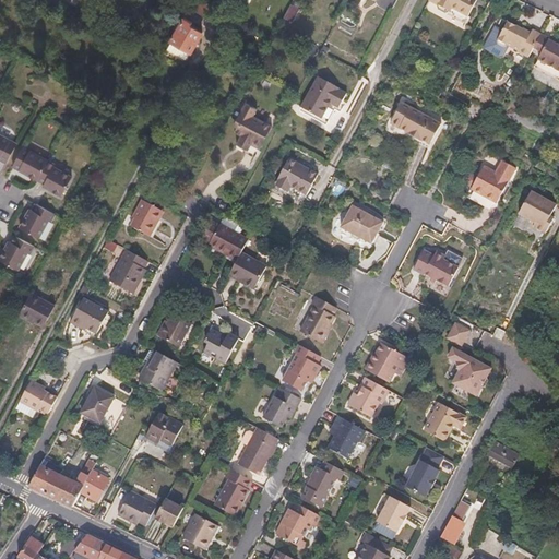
[(209,15),(213,8),(195,0),(180,0),(209,15)]
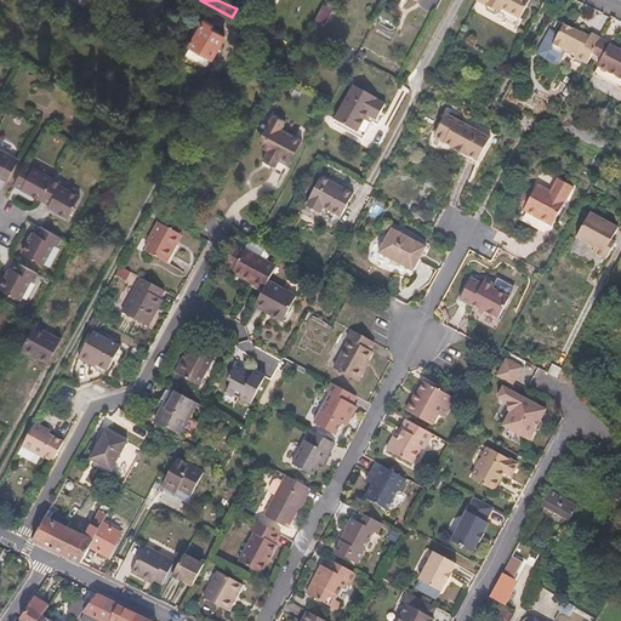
[(501,6),(503,7),(520,16),(529,0),(478,0),(485,4),(485,5),(486,10),(494,13),(499,12),(501,6)]
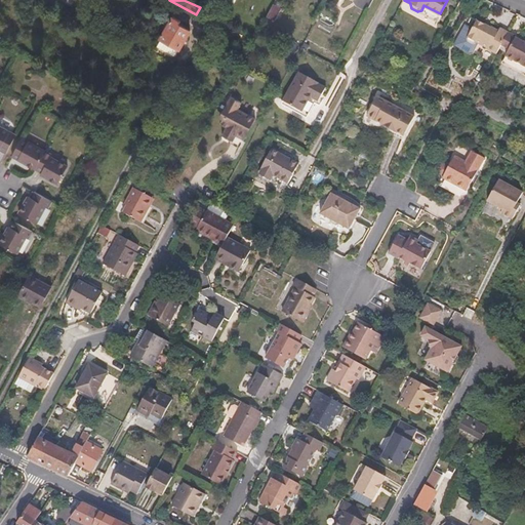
[(270,8),(264,19),(272,24),(278,12),(270,8)]
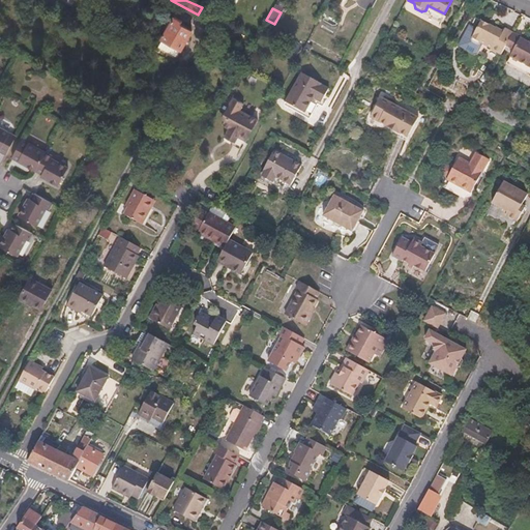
[(174,18),(156,51),(175,61),(190,32),(179,26),(181,22),(174,18)]
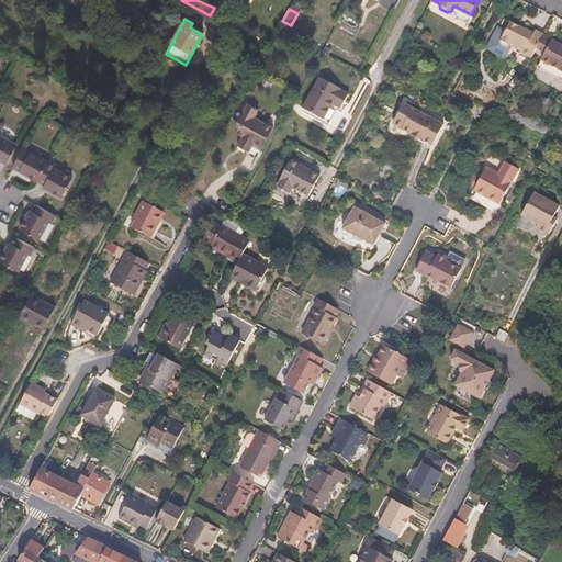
[(532,58),(538,47),(544,35),(536,30),(534,33),(526,29),(526,30),(512,22),(505,34),(501,42),(501,45),(506,47),(509,47),(510,45),(513,46),(521,51),(521,52),(532,58)]
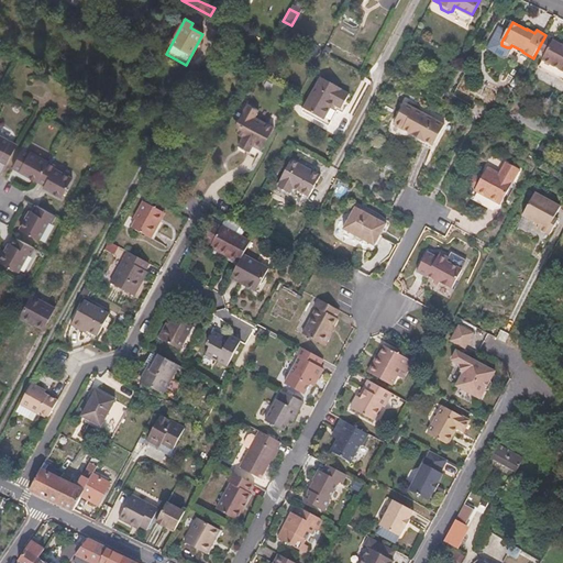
[(501,42),(506,34),(497,30),(486,52),(505,63),(514,46),(511,45),(510,47),(507,47),(501,45),(501,42)]
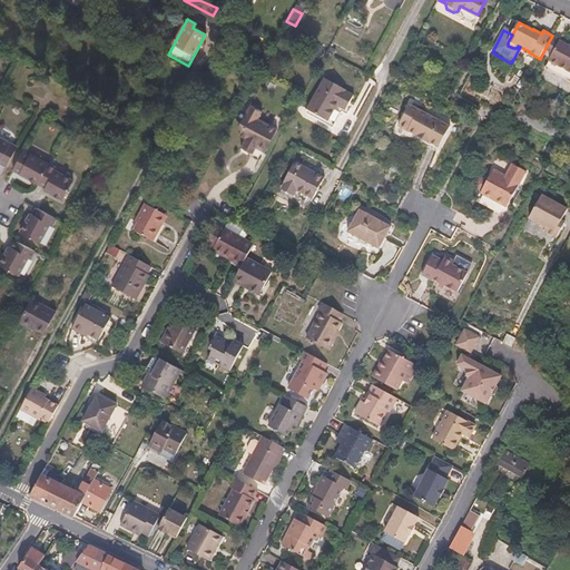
[(549,60),(569,71),(569,46),(560,41),(561,40),(552,36),(546,48),(553,52),(549,60)]
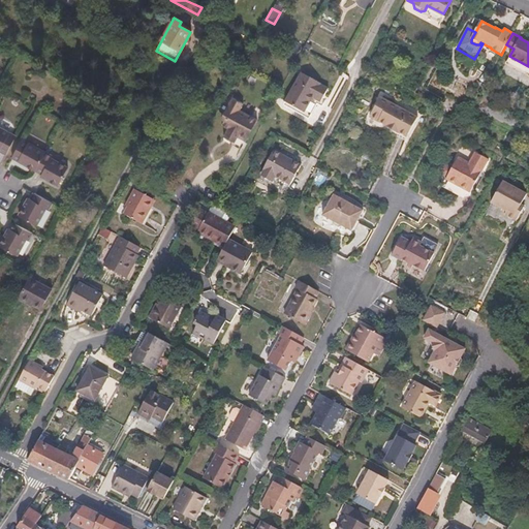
[(528,75),(528,66),(509,56),(506,63),(528,75)]
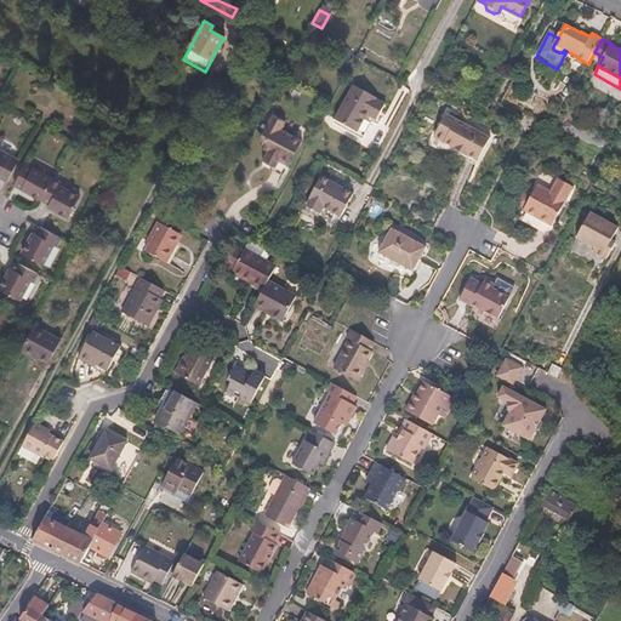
[(376,100),(352,86),(334,120),(363,135),(371,119),(376,121),(385,104),(376,101),(376,100)]
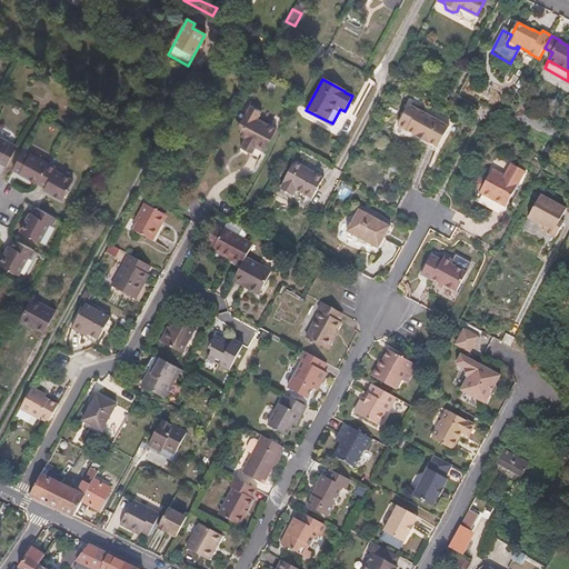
[(258,142),(266,146),(276,127),(257,117),(261,109),(249,102),(240,121),(243,122),(238,132),(245,136),(240,145),(249,149),(251,146),(255,148),(256,145),(258,142)]
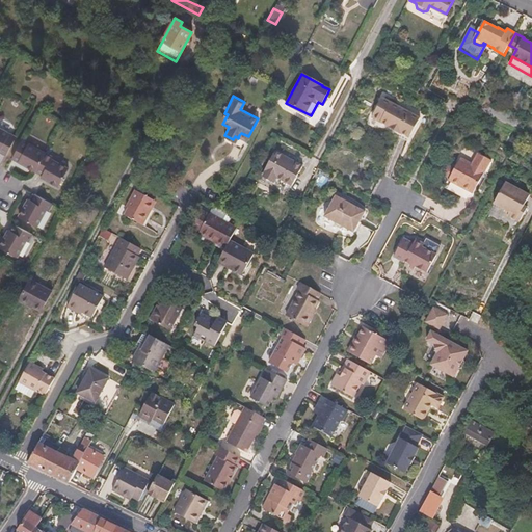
[(371,115),(372,116),(381,100),(380,99),(371,115)]
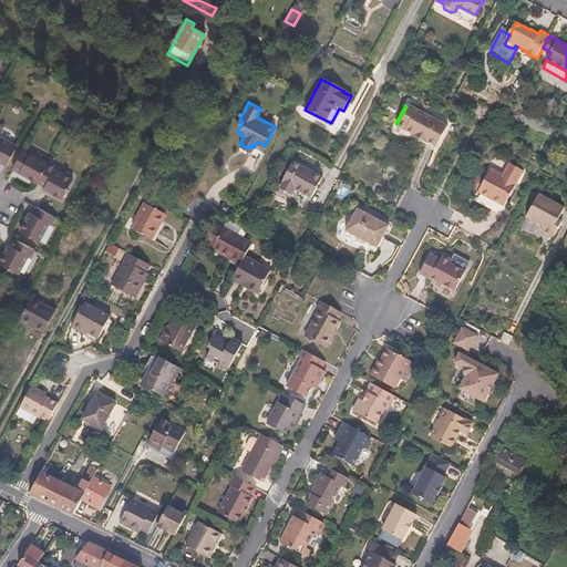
[(445,127),(406,106),(397,124),(405,129),(403,133),(402,135),(411,140),(411,142),(423,148),(423,147),(425,144),(433,148),(445,127)]
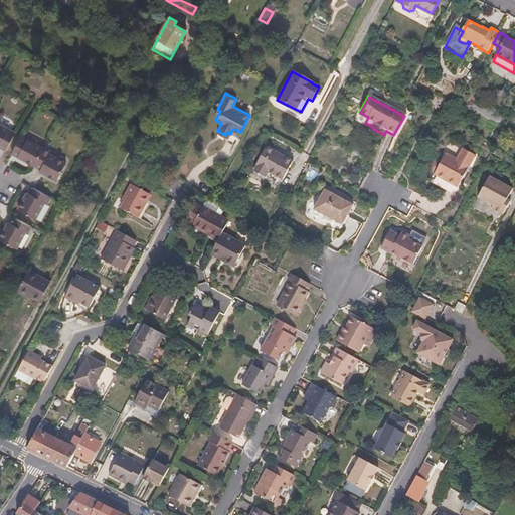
[(0,148),(4,150),(14,132),(0,124),(0,148)]
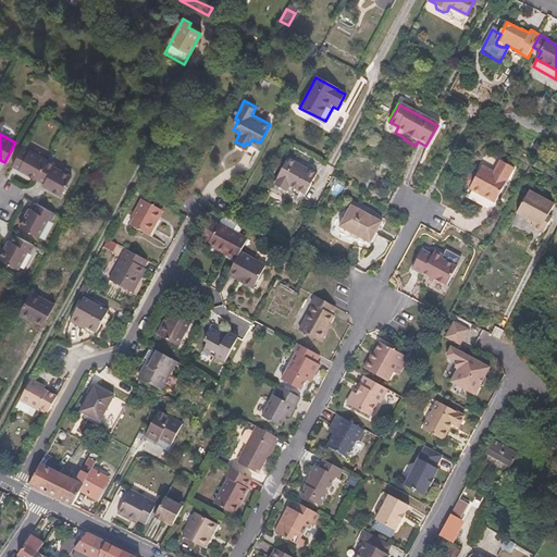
[(11,166),(36,180),(47,161),(21,147),(11,166)]
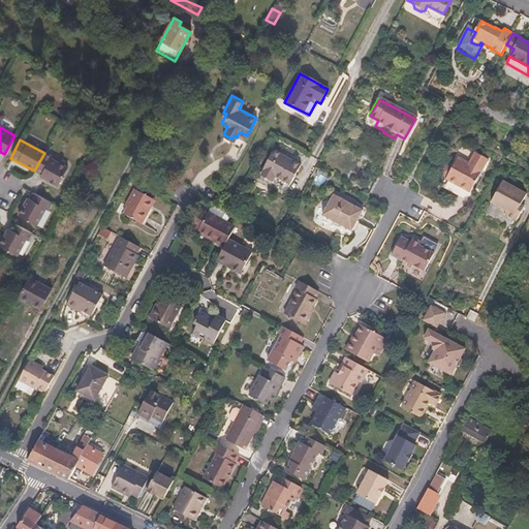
[(275,178),(288,185),(290,186),(301,165),(274,151),(260,176),(273,182),(275,178)]
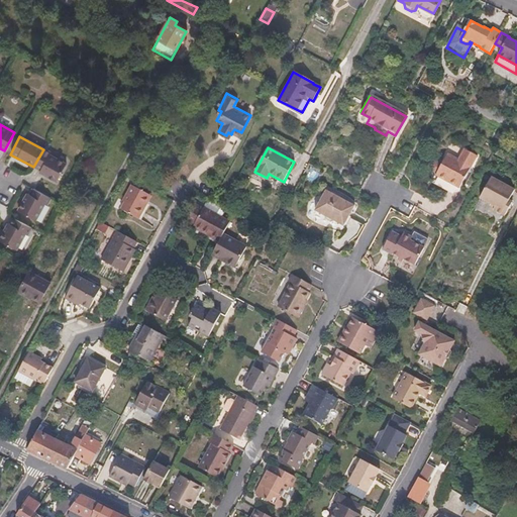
[(43,149),(33,167),(38,170),(37,173),(58,184),(68,166),(48,156),(49,153),(43,149)]
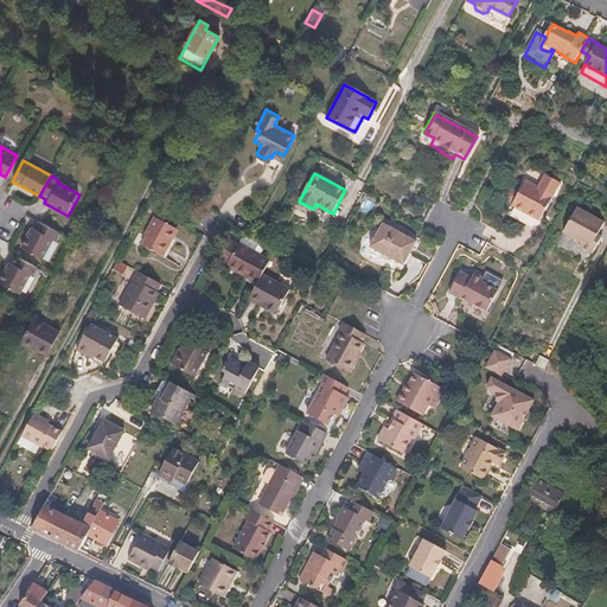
[(511,205),(510,208),(538,223),(558,185),(544,177),(537,190),(523,183),(518,192),(515,190),(510,190),(506,192),(504,195),(505,198),(506,202),(511,205)]
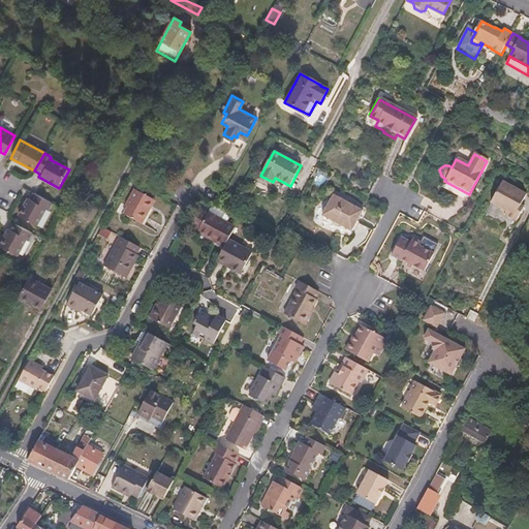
[(273,182),(260,176),(258,179),(284,192),(288,185),(275,178),(273,182)]
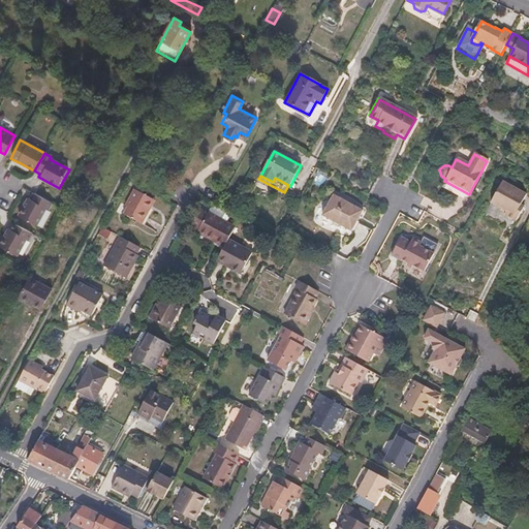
[(527,193),(502,181),(491,203),(503,209),(502,210),(504,214),(517,221),(524,206),(521,205),(527,193)]
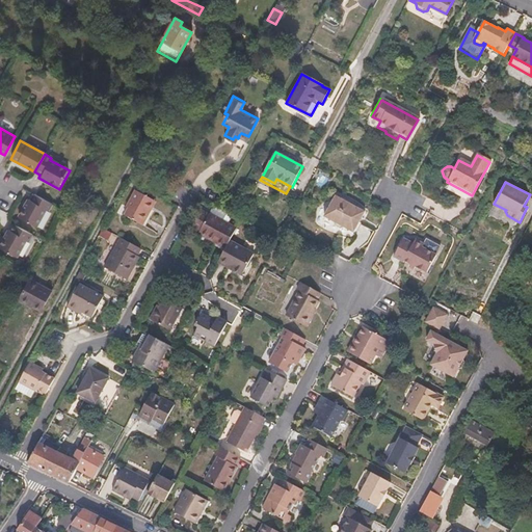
[(156,198),(154,197),(135,188),(127,205),(129,206),(125,212),(143,222),(156,198)]
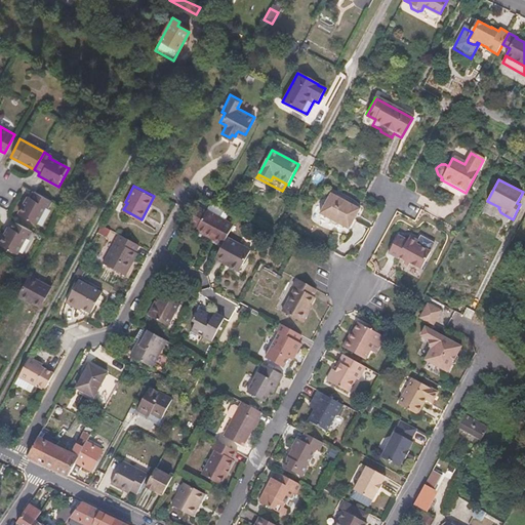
[(52,201),(34,191),(31,197),(28,195),(16,214),(34,225),(45,206),(48,208),(52,201)]
